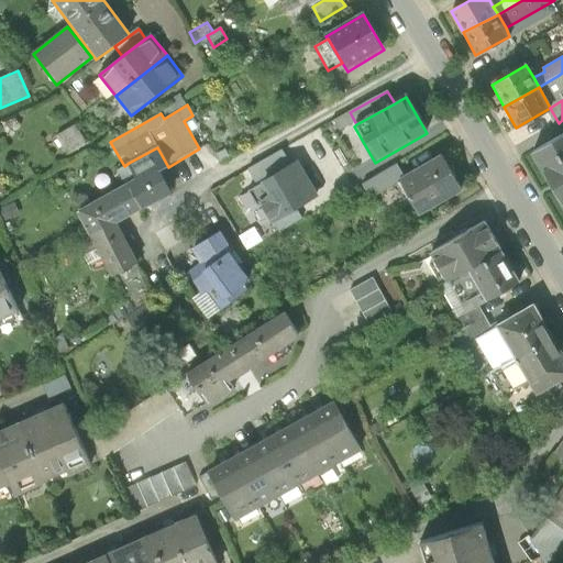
[(75,124),(55,136),(66,156),(87,144),(75,124)]
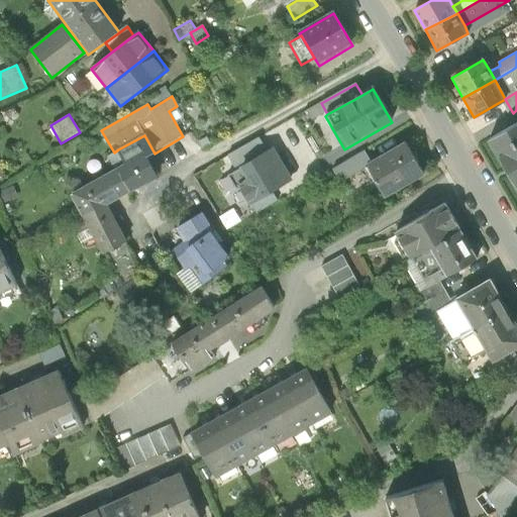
[(516,123),(487,140),(516,193),(516,123)]
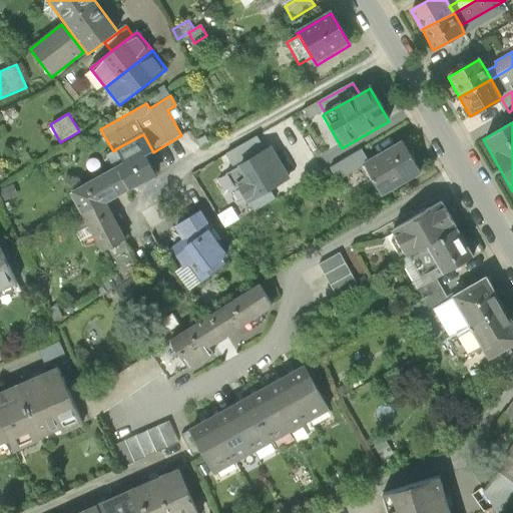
[(264,132),(232,150),(239,161),(271,143),(264,132)]
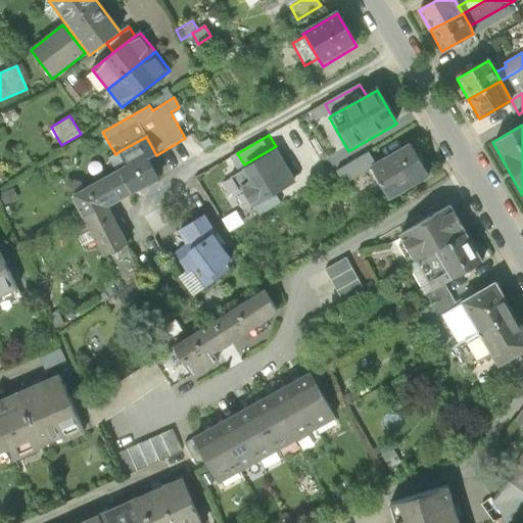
[(119,172),(131,196),(158,181),(146,160),(156,155),(146,137),(120,151),(128,167),(119,172)]
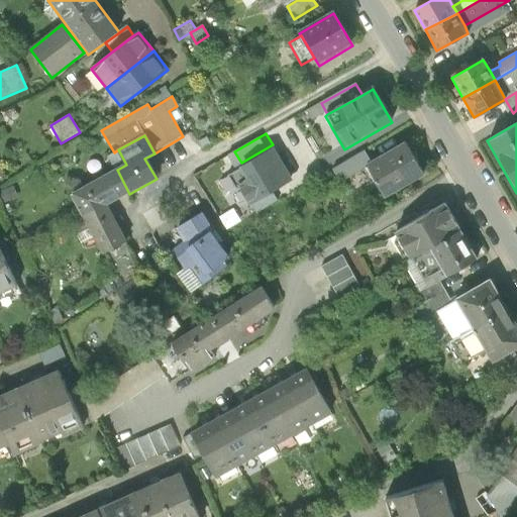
[(372,164),(367,167),(385,199),(425,176),(406,143),(372,164)]
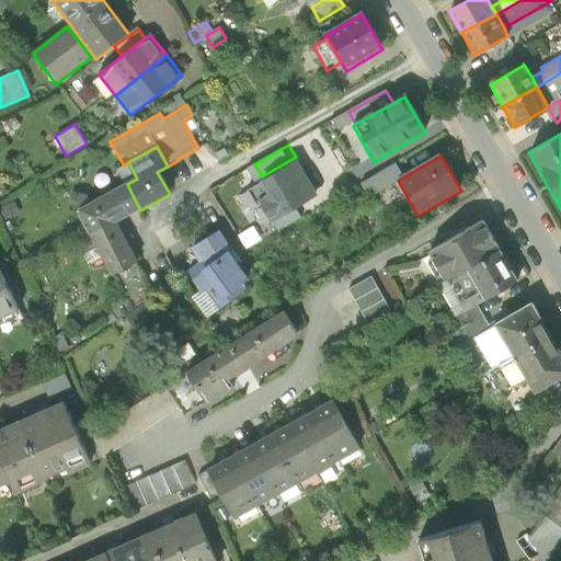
[(304,158),(254,186),(264,203),(270,199),(279,217),(302,204),(323,192),(304,158)]
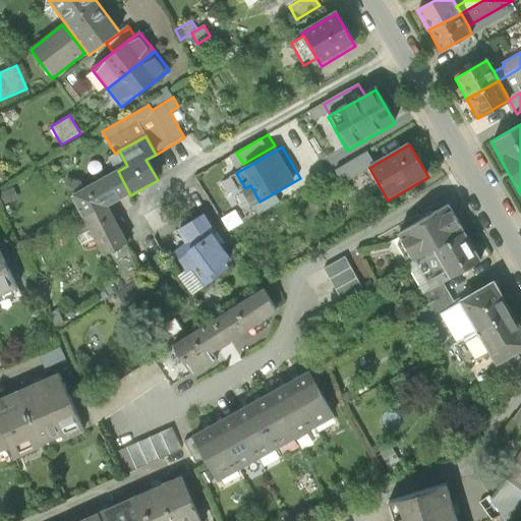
[(353,177),(369,168),(374,165),(369,155),(348,167),(353,177)]
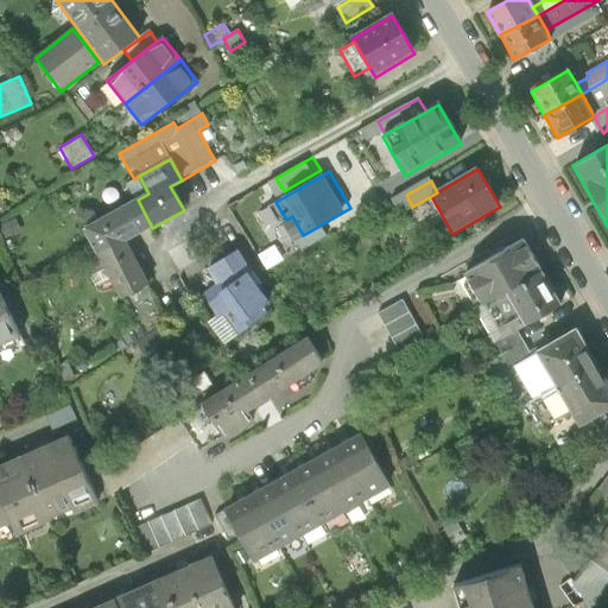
[(81,232),(96,258),(126,244),(152,228),(138,200),(81,232)]
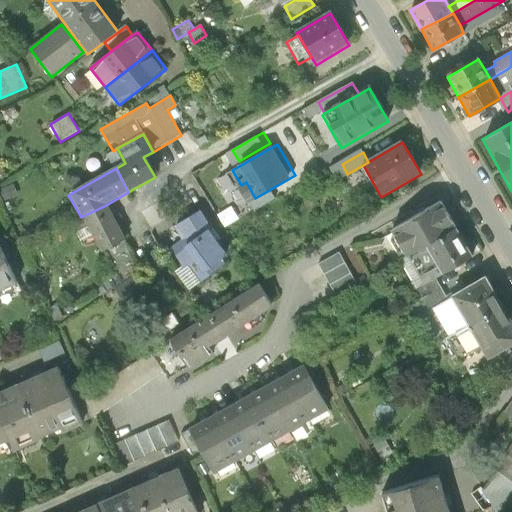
[(13,185),(0,190),(0,195),(3,202),(18,196),(13,185)]
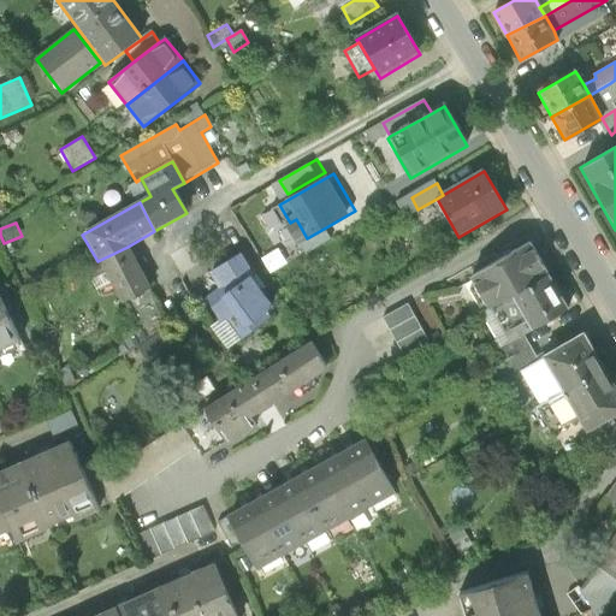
[(332,224),(307,238),(314,250),(339,236),(332,224)]
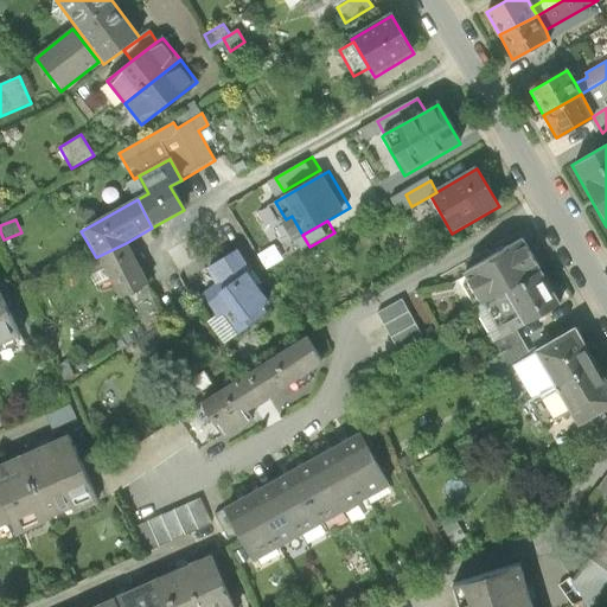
[(464,272),(483,306),(542,273),(522,238),(464,272)]
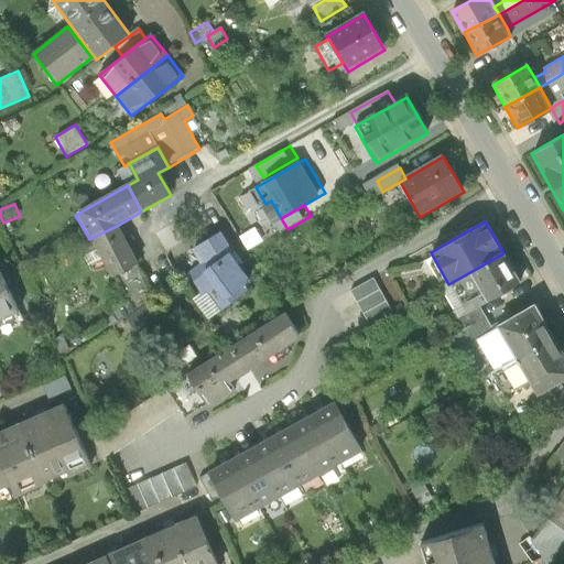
[(95,250),(111,280),(118,277),(138,267),(117,226),(89,239),(95,250)]
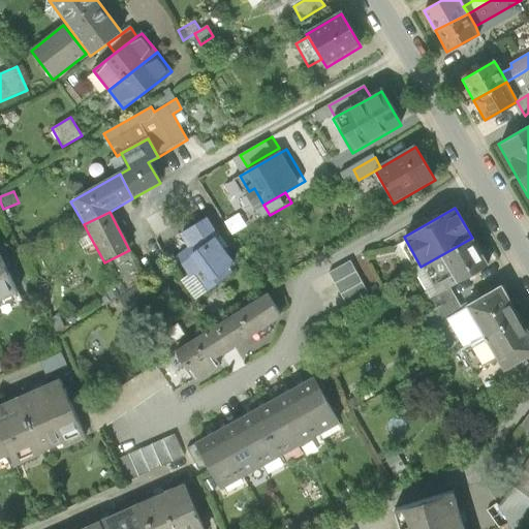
[(207,219),(179,235),(188,249),(176,257),(190,279),(194,276),(207,292),(235,273),(230,268),(236,266),(225,252),(229,249),(221,236),(218,238),(207,219)]
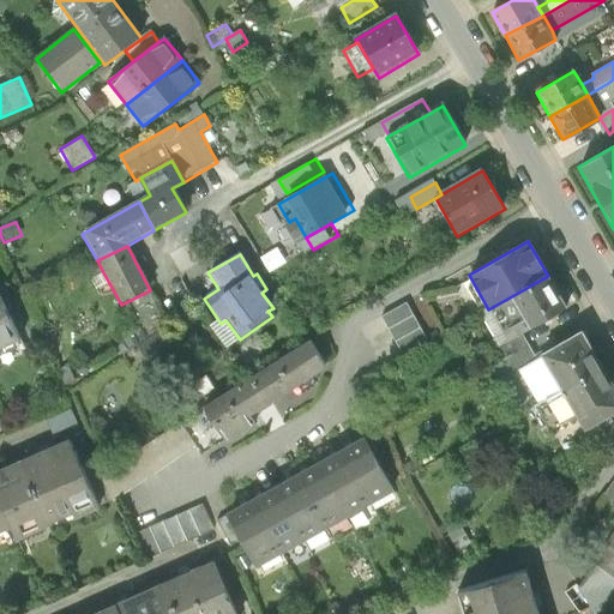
[(103,272),(97,260),(85,266),(92,278),(103,272)]
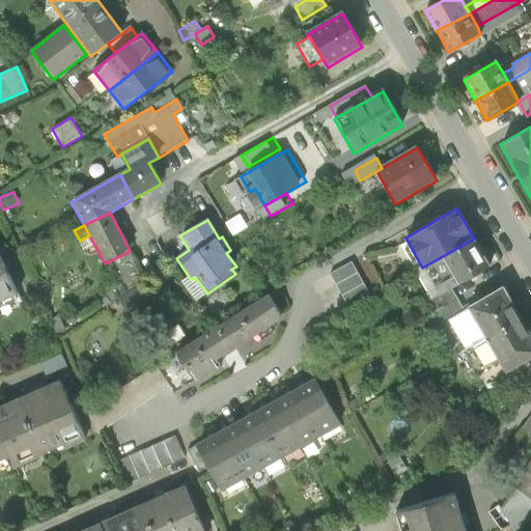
[(488,264),(474,239),(422,268),(438,295),(450,287),(488,264)]
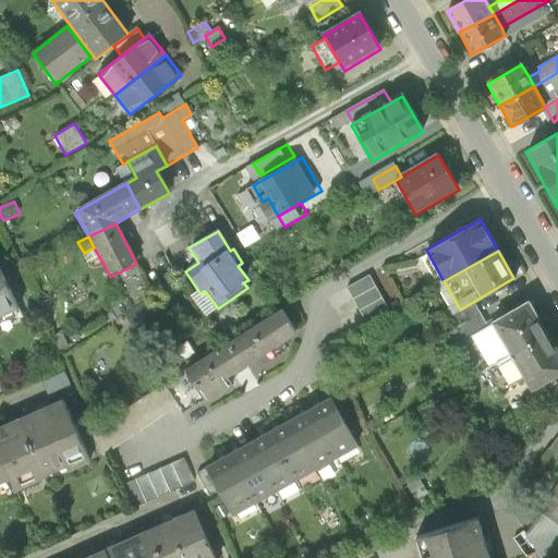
[(0,319),(21,311),(0,264),(0,319)]
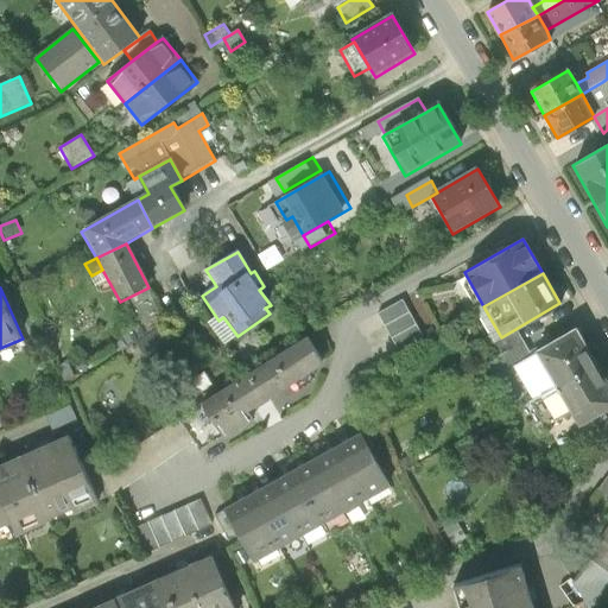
[(168,322),(149,287),(127,298),(146,335),(168,322)]
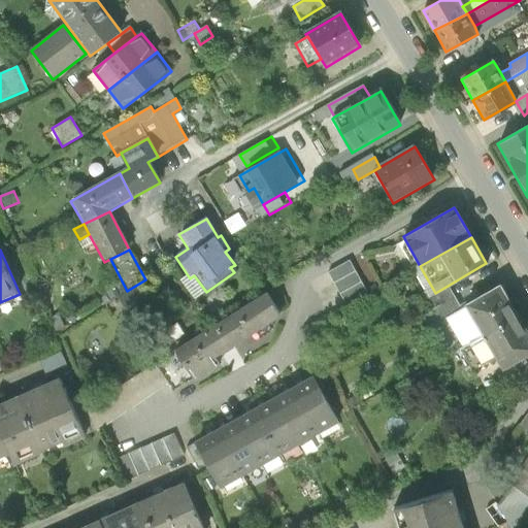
[(350,260),(328,273),(347,305),(368,293),(350,260)]
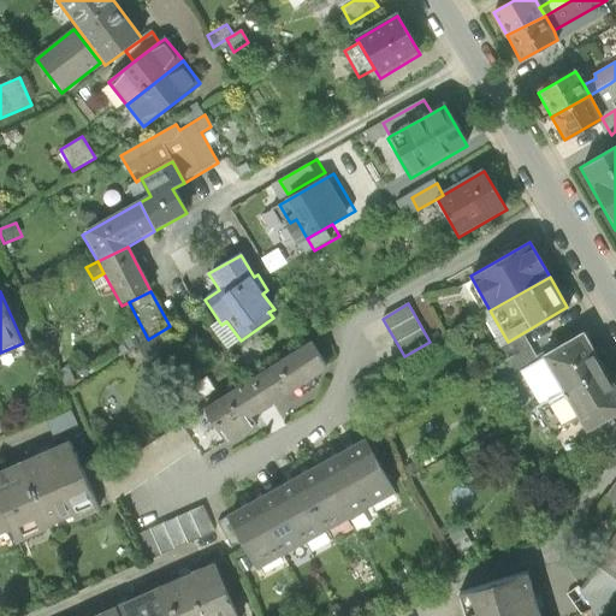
[(170,326),(148,339),(135,348),(144,360),(177,339),(170,326)]
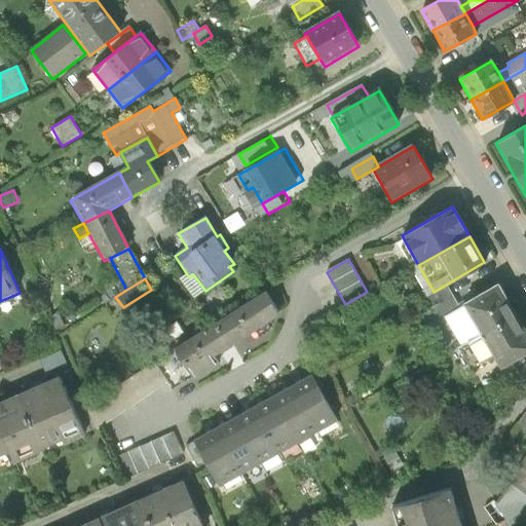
[(446,285),(434,292),(419,300),(427,313),(454,299),(446,285)]
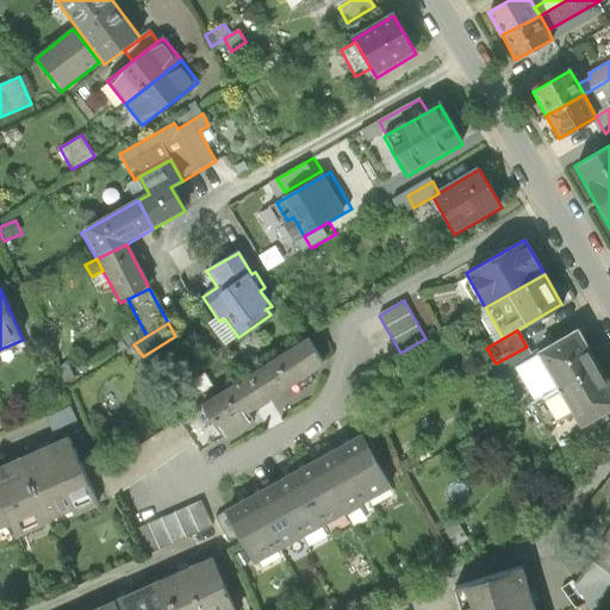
[(580,332),(539,356),(559,392),(601,367),(580,332)]
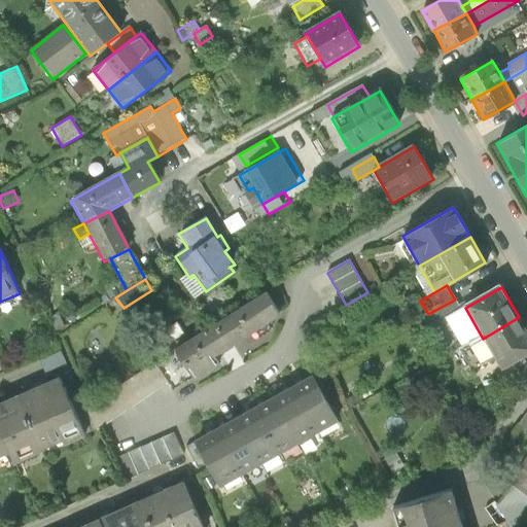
[(268,291),(172,353),(190,382),(217,364),(213,358),(282,313),(268,291)]
